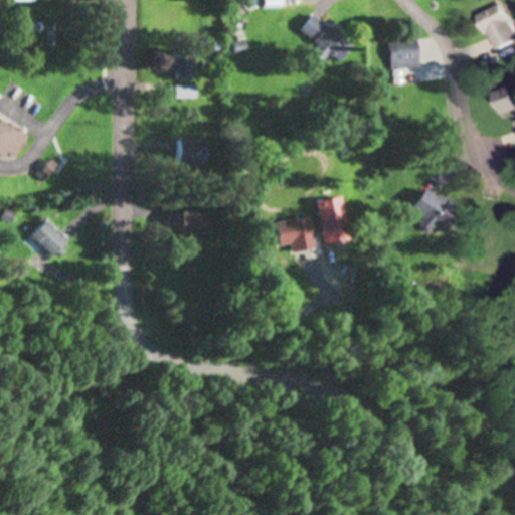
[(514,24),(507,6),(484,16),(499,52),(514,44),(514,24)]
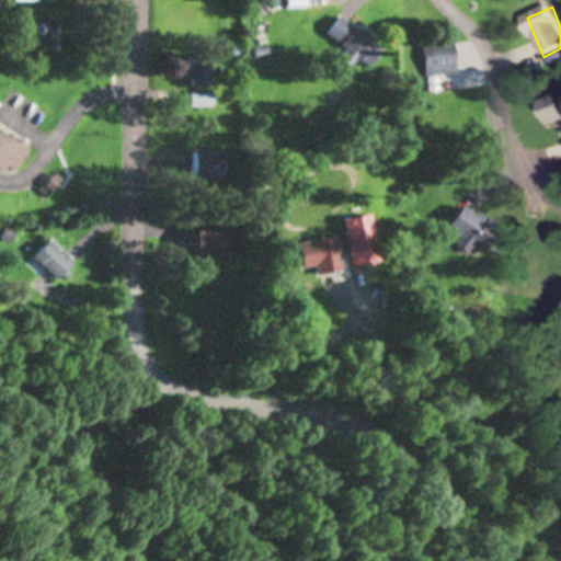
[(341,58),(354,67),(357,61),(370,69),(384,48),(336,19),(325,36),(346,49),(341,58)]
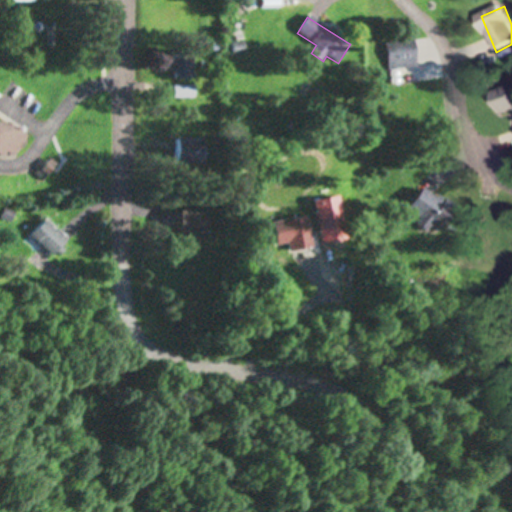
[(416,39),(387,43),(391,71),(420,68),(416,39)]
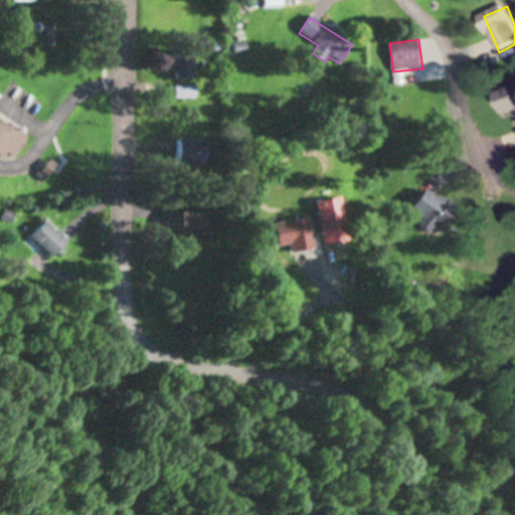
[(175,80),(195,80),(195,52),(175,52),(175,80)]
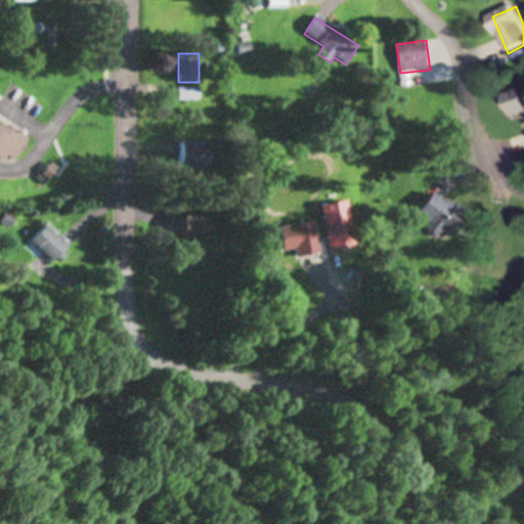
[(523,88),(505,94),(511,118),(523,115),(523,88)]
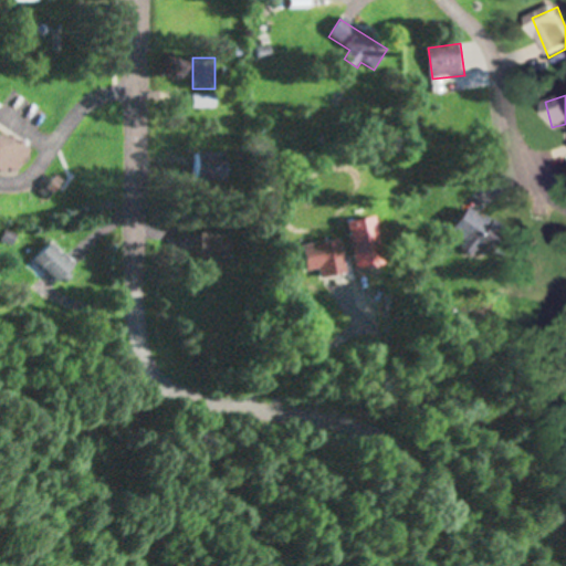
[(192,96),(192,108),(216,108),(216,96),(192,96)]
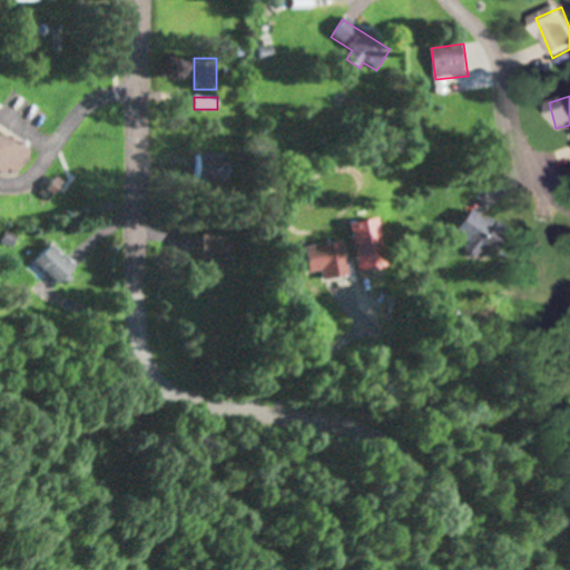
[(35,153),(2,130),(0,134),(0,174),(13,184),(35,153)]
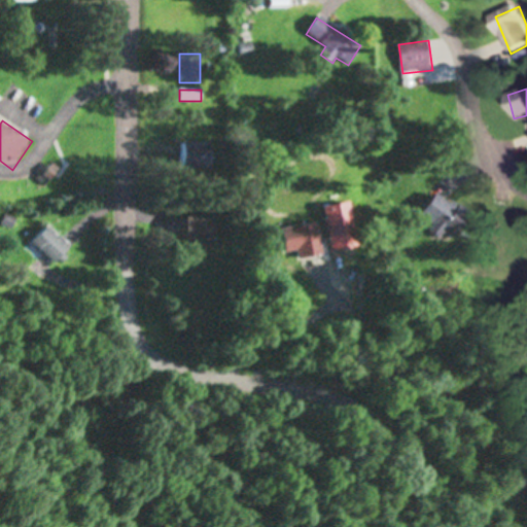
[(182,171),(211,171),(211,143),(182,143),(182,171)]
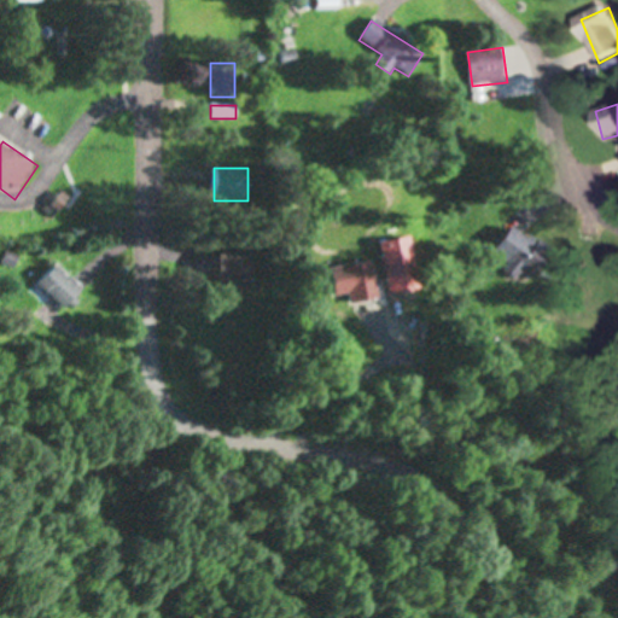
[(494,254),(531,280),(552,251),(514,225),(494,254)]
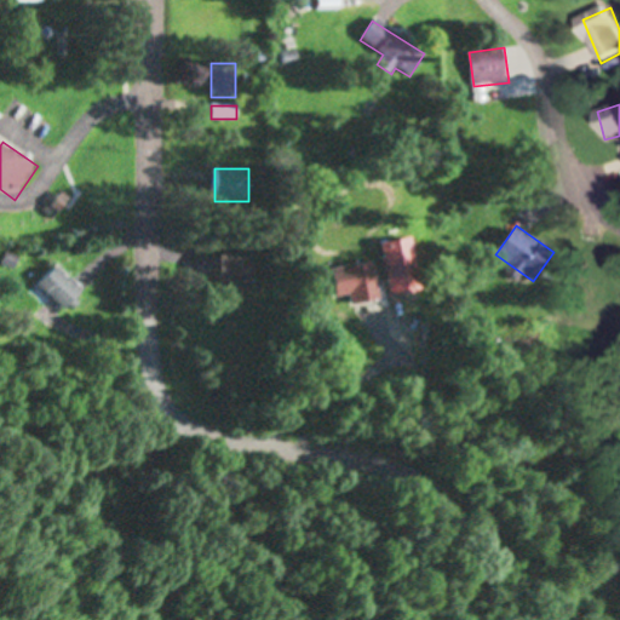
[(251,291),(251,258),(217,258),(217,291),(251,291)]
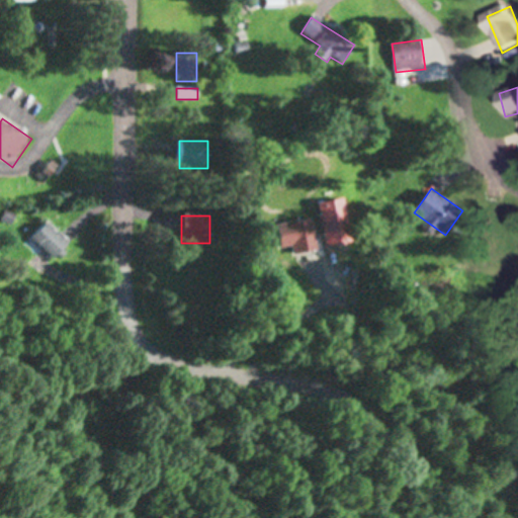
[(295,255),(319,251),(315,220),(278,226),(282,249),(294,247),(295,255)]
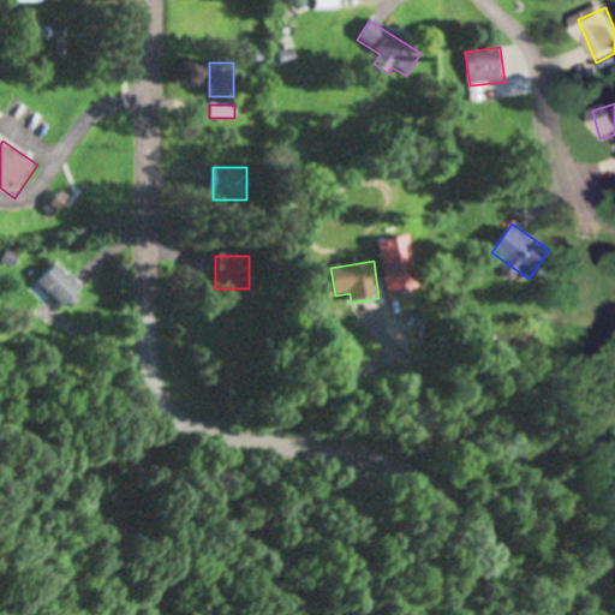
[(39,284),(67,309),(83,290),(55,266),(39,284)]
